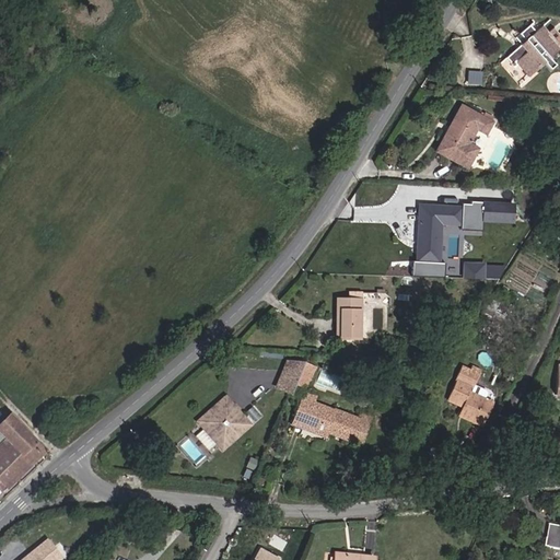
[(551,57),(559,50),(556,47),(557,46),(555,43),(553,44),(546,36),(549,34),(543,26),(536,33),(529,25),(520,34),(521,36),(516,41),(521,45),(505,58),(512,66),(516,61),(529,77),(540,67),(539,66),(544,61),(550,70),(556,66),(549,58),(550,56),(551,57)]
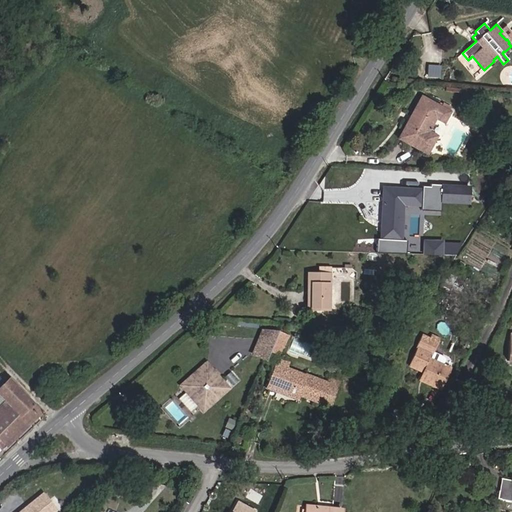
[(439,79),(440,67),(427,66),(426,78),(439,79)]
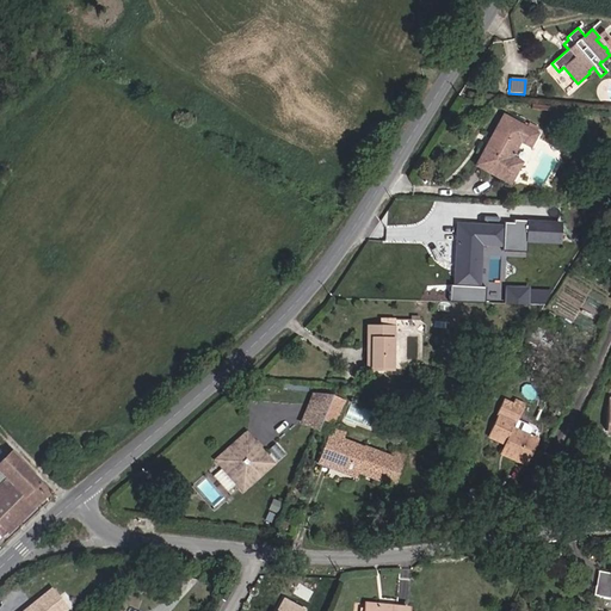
[(510,158),(519,141),(530,146),(536,135),(535,134),(537,129),(528,124),(525,129),(503,116),(476,166),(508,184),(516,172),(505,166),(510,158)]
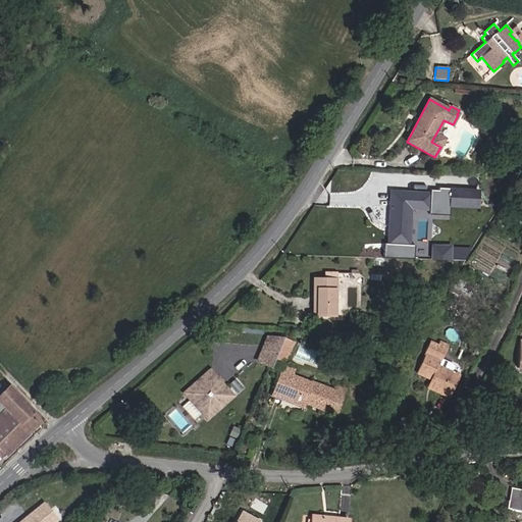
[(440,147),(445,140),(435,135),(431,142),(440,147)]
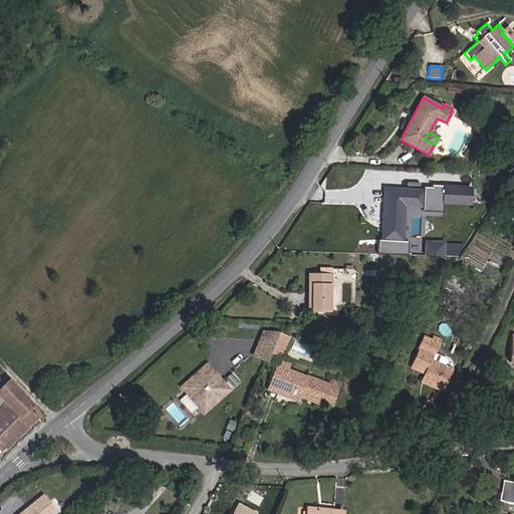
[(424,209),(444,211),(445,186),(426,184),(424,209)]
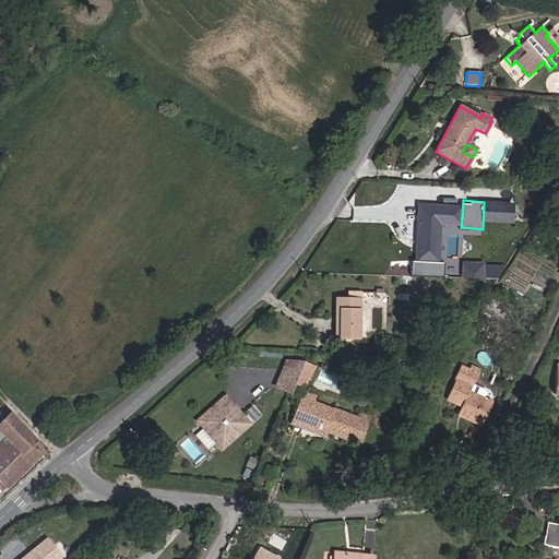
[(438,263),(440,224),(460,225),(461,207),(418,205),(416,240),(420,241),(419,262),(421,262),(421,273),(436,274),(437,263),(438,263)]
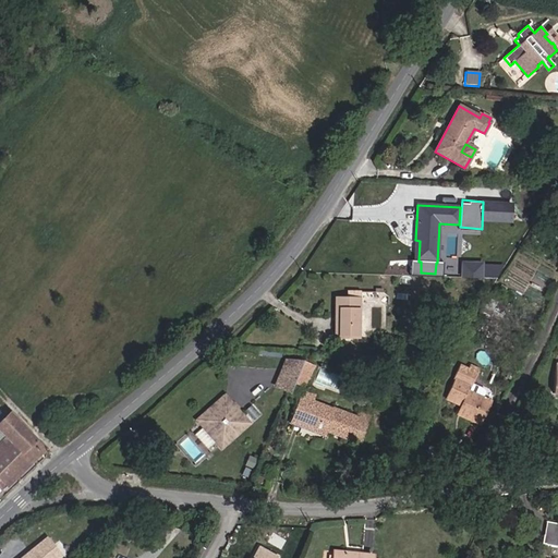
[(482,273),(488,262),(482,257),(475,269),(482,273)]
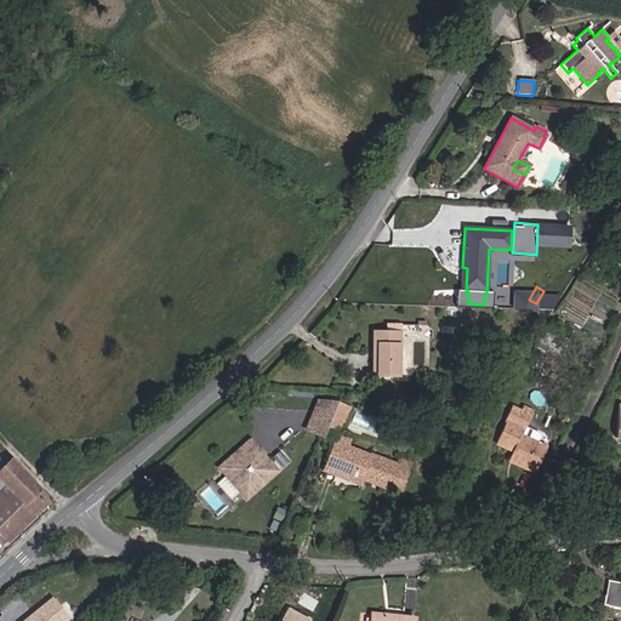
[(400,376),(400,325),(387,325),(387,332),(374,332),(374,353),(377,354),(376,376),(400,376)]
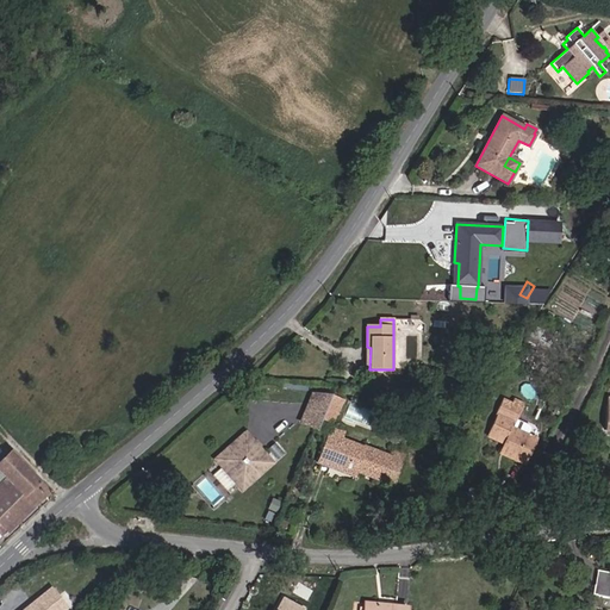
[(471,385),(477,373),(479,374),(481,369),(472,363),(460,385),(471,390),(473,386),(471,385)]
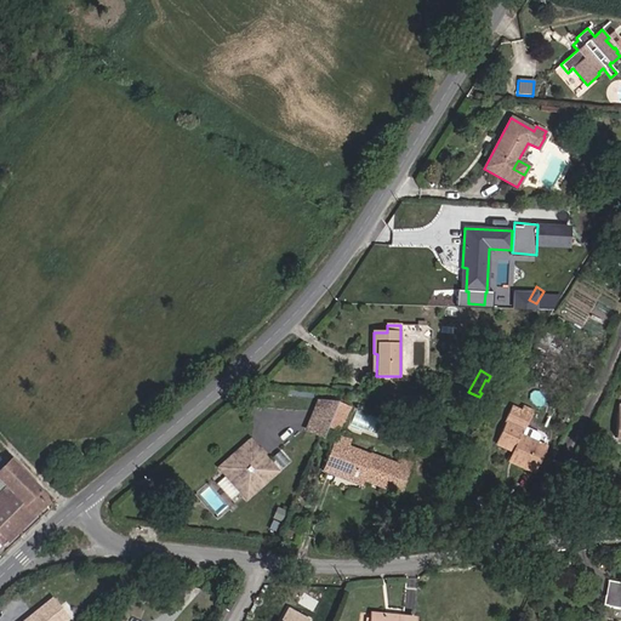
[(329,425),(337,403),(319,402),(306,431),(323,437),(329,425)]
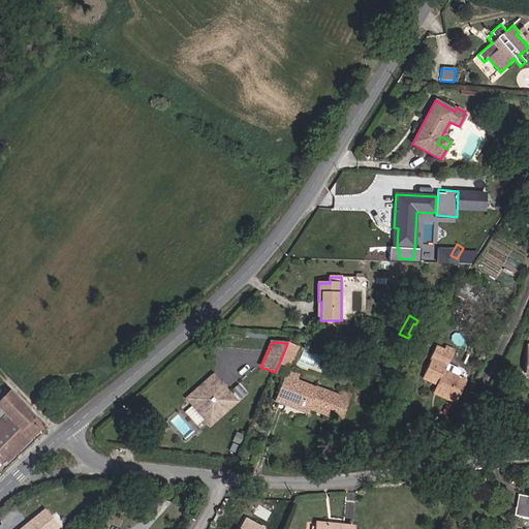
[(288,365),(296,347),(287,343),(280,362),(288,365)]
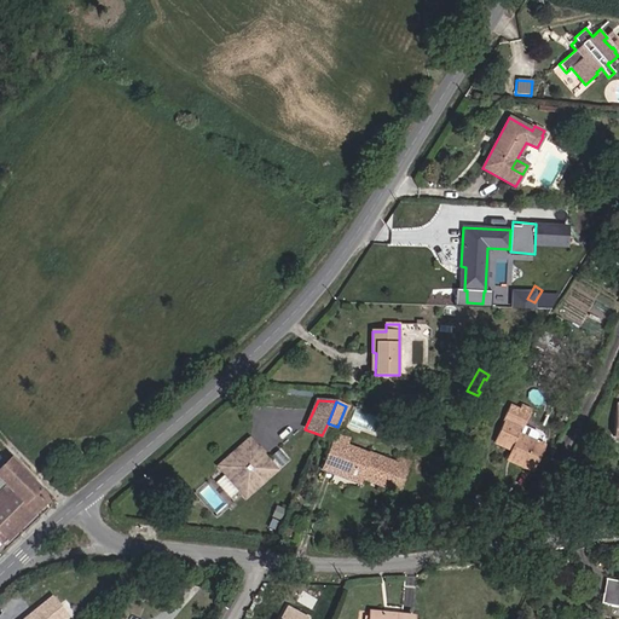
[(524,426),(531,410),(521,405),(519,410),(510,405),(503,420),(504,420),(495,443),(510,450),(508,455),(525,462),(522,467),(533,472),(545,446),(536,441),(519,433),(521,427),(522,428),(524,426)]
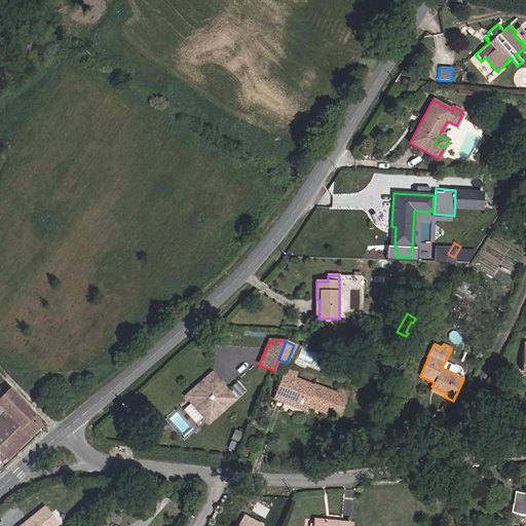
[(457,370),(456,367),(445,362),(444,364),(443,363),(441,368),(455,375),(457,370)]
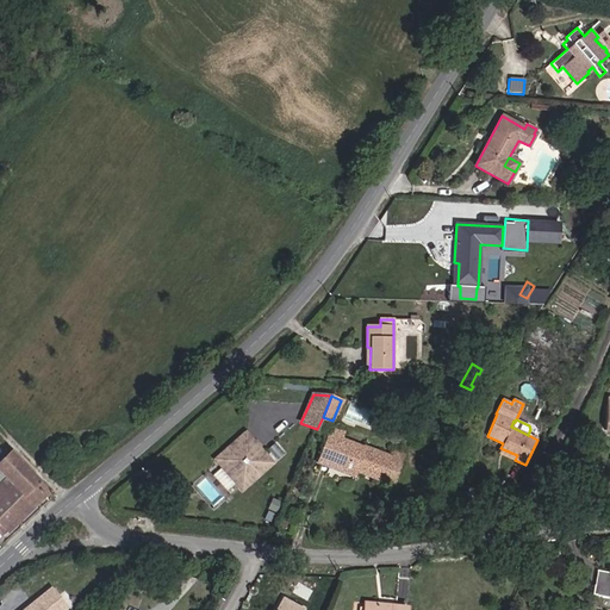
[(392,485),(404,456),(393,452),(391,456),(365,447),(363,448),(341,440),(343,433),(332,428),(327,443),(337,448),(331,465),(347,471),(349,464),(358,466),(355,471),(356,471),(368,475),(369,473),(375,475),(374,478),(392,485)]
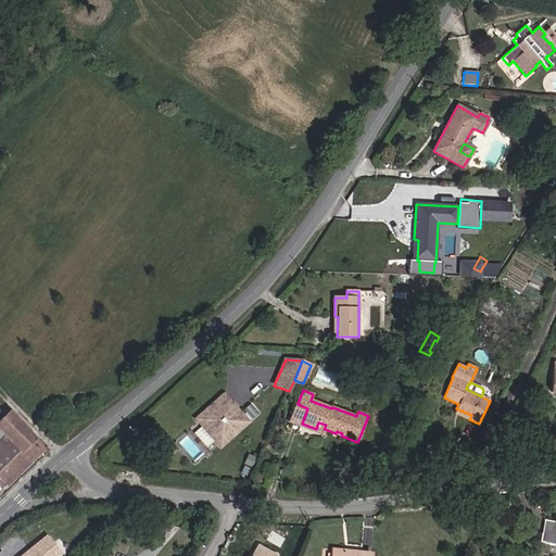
[(245,421),(238,414),(231,420),(224,412),(230,405),(224,397),(200,419),(222,443),(245,421)]
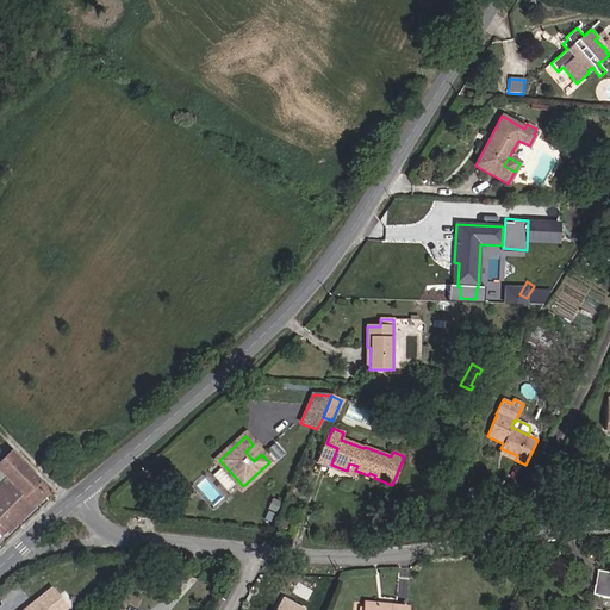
[(68,449),(74,455),(82,448),(76,441),(68,449)]
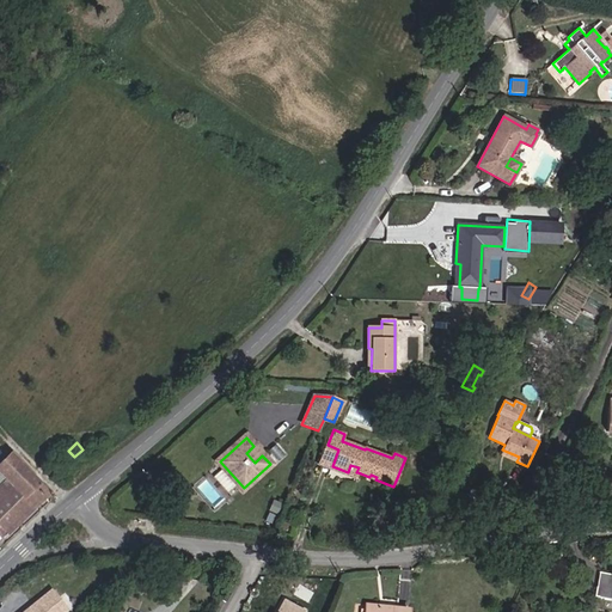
[(332,466),(338,450),(328,445),(320,466),(355,479),(357,472),(356,472),(359,467),(350,465),(348,472),(332,466)]
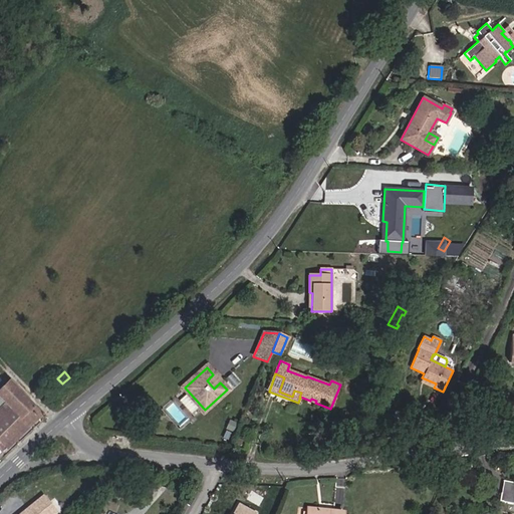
[(436,383),(422,377),(421,381),(434,388),(436,383)]
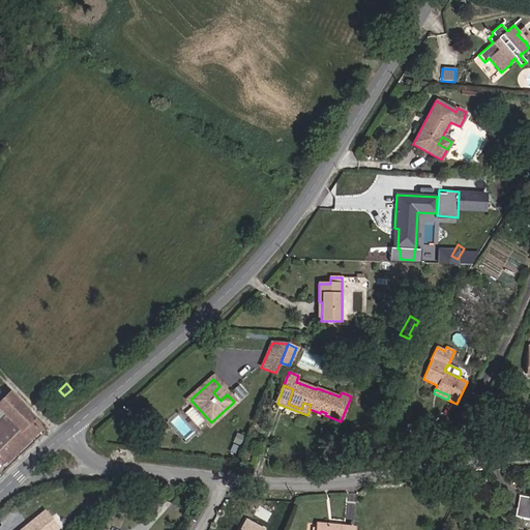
[(0,466),(4,467),(40,431),(43,427),(9,391),(0,401),(0,410),(5,416),(0,421),(0,466)]
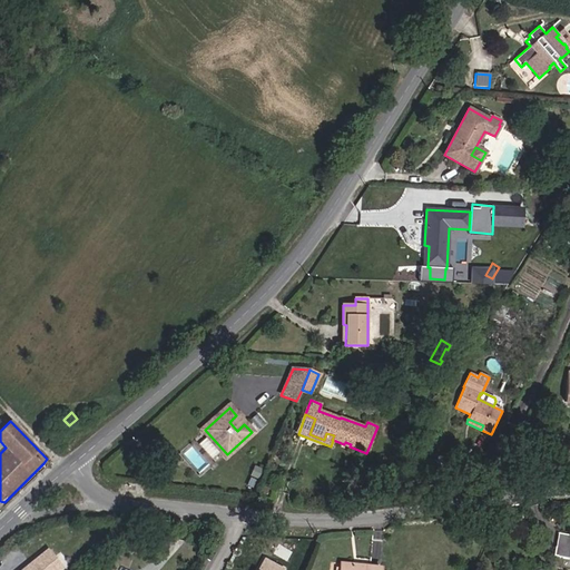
[(423,470),(421,461),(412,463),(415,472),(423,470)]
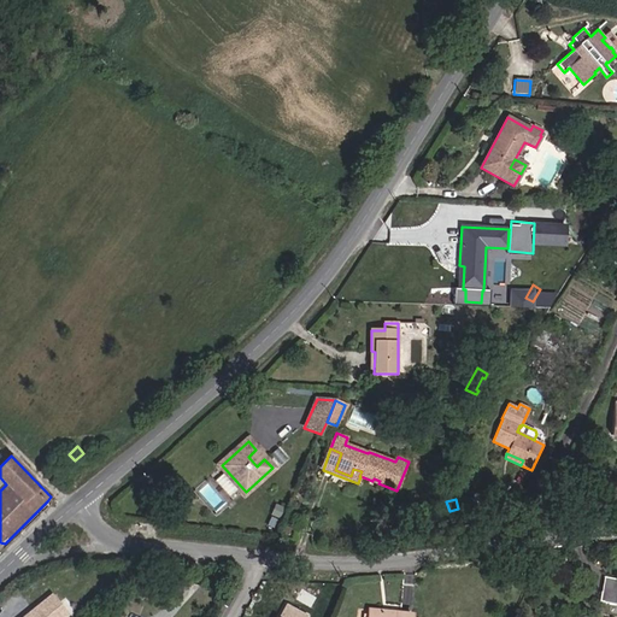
[(280,518),(285,509),(276,505),(271,515),(280,518)]
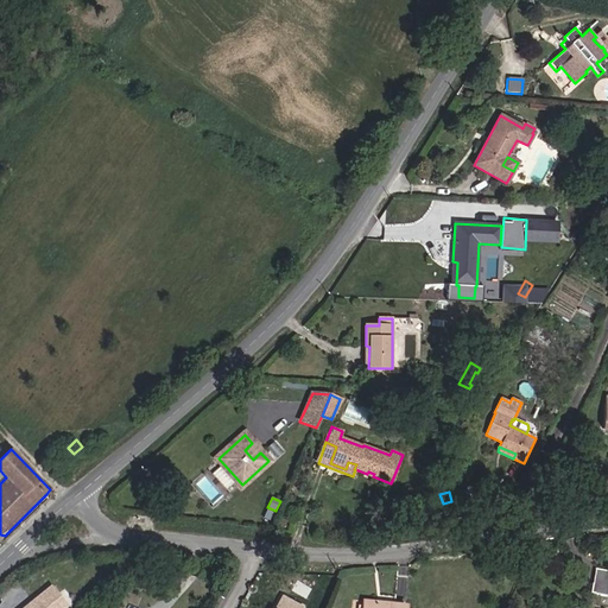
[(607,567),(596,565),(591,589),(595,590),(595,591),(607,593),(607,567)]
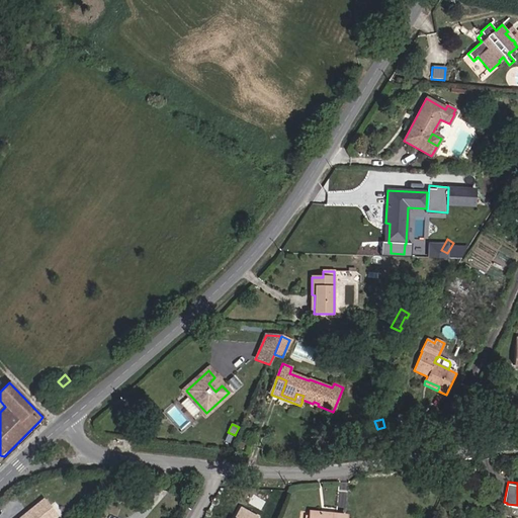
[(51,517),(57,513),(45,499),(37,505),(36,503),(18,517),(51,517)]
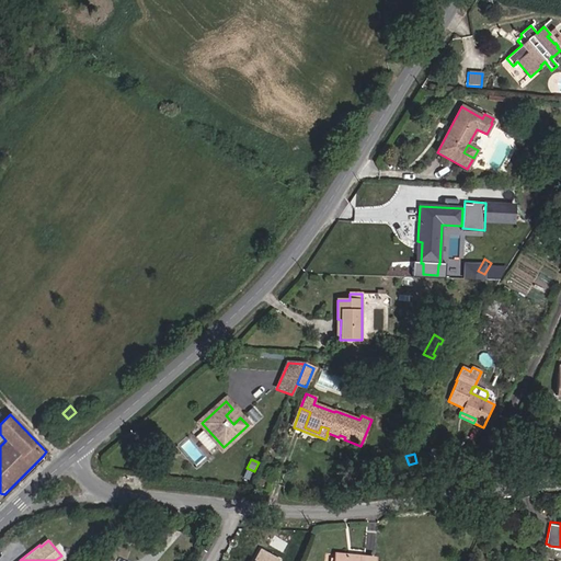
[(259,546),(251,560),(278,560),(281,557),(259,546)]
